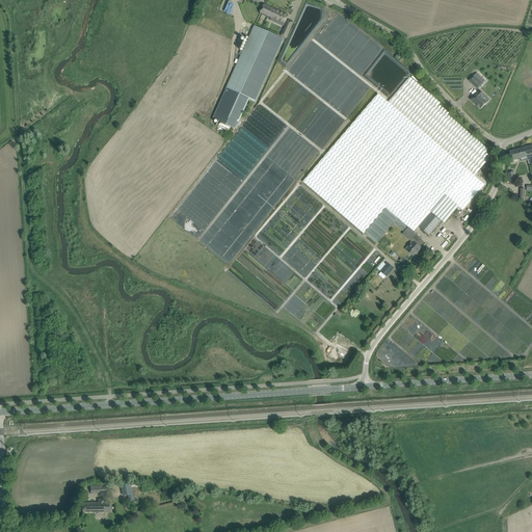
[(289,16),(264,4),(260,14),(271,19),(271,18),(285,24),(289,16)]
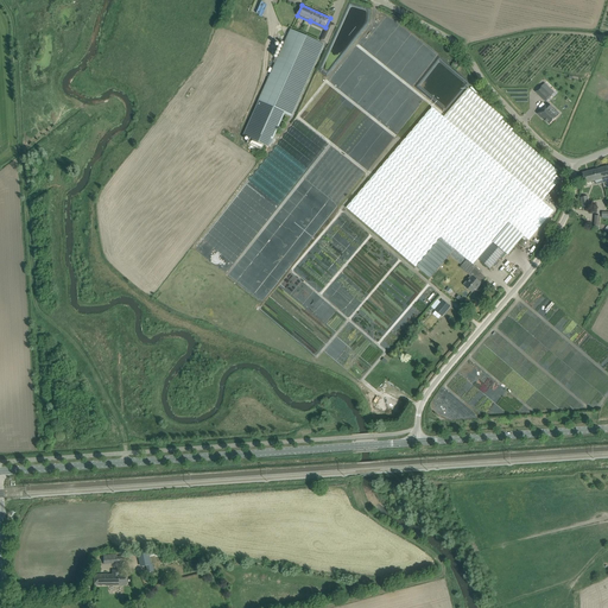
[(291,116),(324,44),(291,29),(258,102),(244,134),(270,146),(273,140),(285,114),(291,116)]
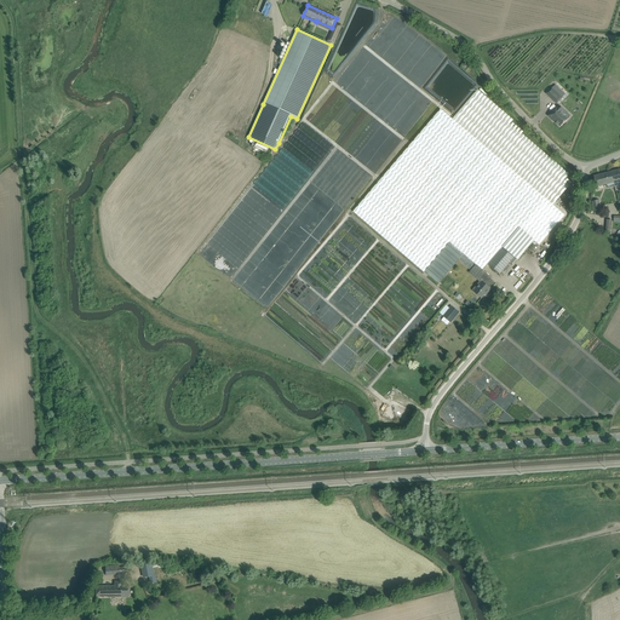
[(338,34),(332,30),(327,41),(333,45),(338,34)]
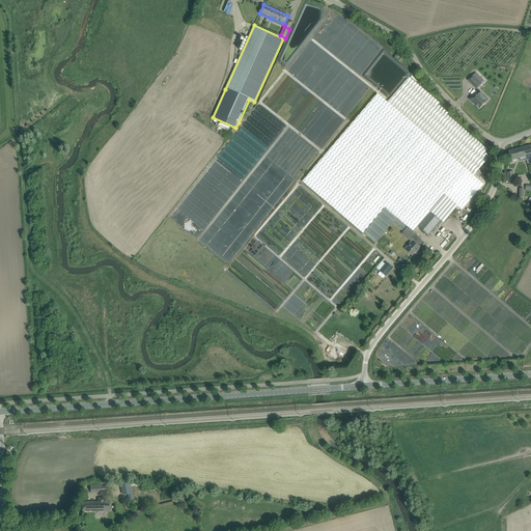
[(481,84),(473,75),(468,80),(477,89),(481,84)]
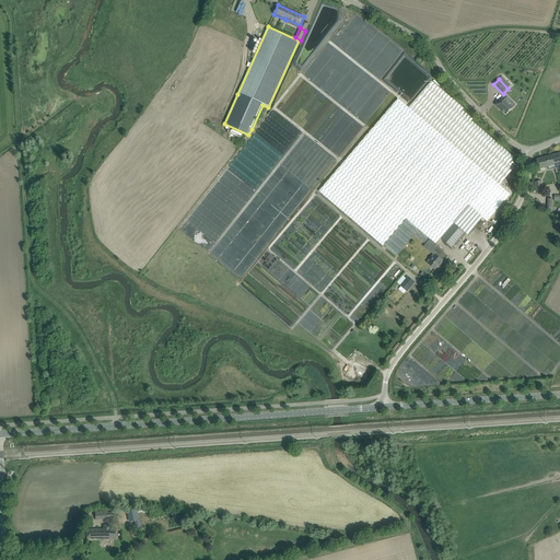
[(398,98),(318,191),(383,246),(383,245),(396,256),(415,235),(424,244),(429,238),(432,241),(436,245),(441,240),(451,247),(465,232),(467,234),(482,218),(487,221),(510,194),(499,185),(516,165),(511,161),(514,158),(471,120),(473,119),(463,111),(464,108),(431,81),(408,107),(398,98)]
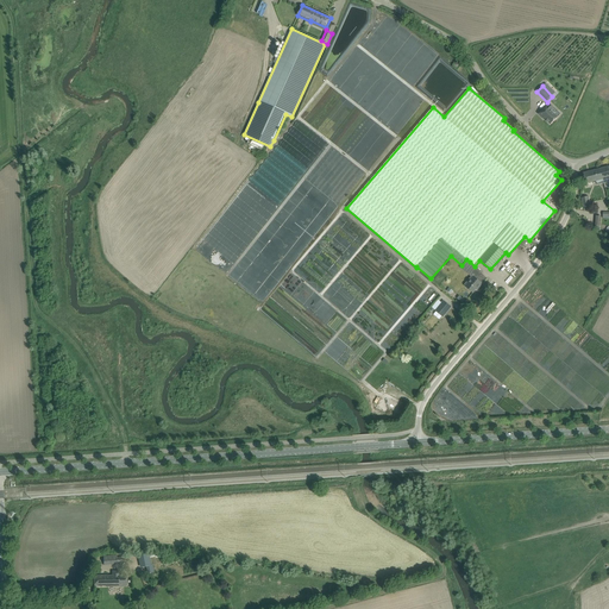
[(551,125),(558,118),(551,111),(553,107),(550,104),(547,106),(547,105),(538,114),(542,118),(544,118),(551,125)]
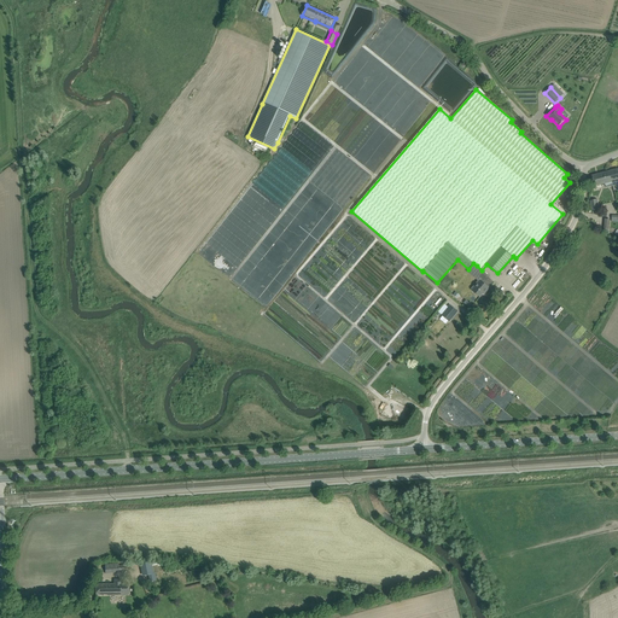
[(251,146),(266,153),(269,147),(254,140),(251,146)]
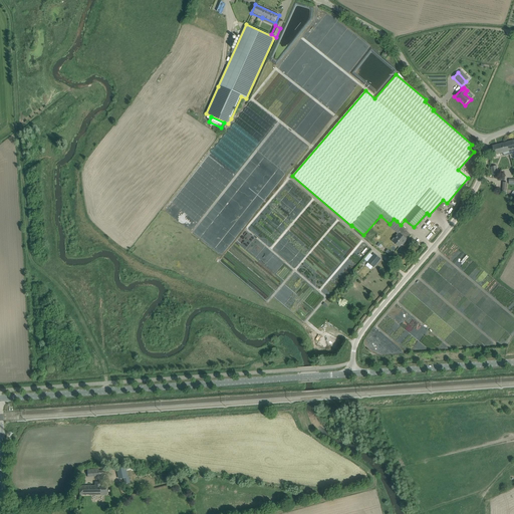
[(506,143),(492,146),(494,155),(503,153),(504,156),(509,155),(509,152),(506,143)]
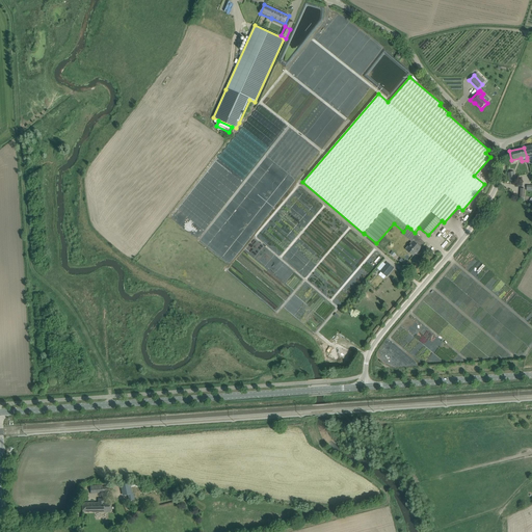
[(406,250),(413,256),(417,251),(418,253),(422,248),(417,244),(419,241),(420,242),(422,239),(418,235),(415,238),(417,240),(415,242),(414,242),(406,250)]
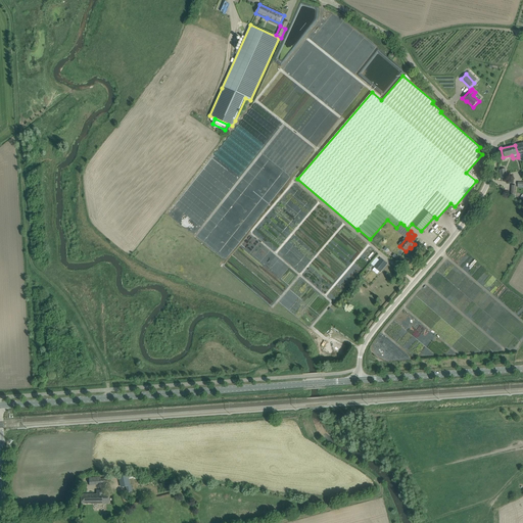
[(388,267),(381,262),(375,270),(381,275),(388,267)]
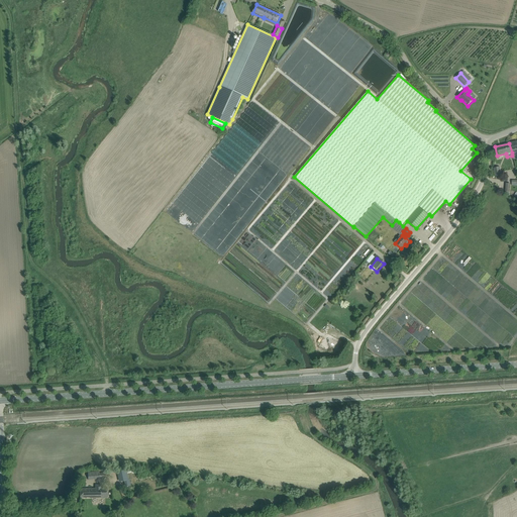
[(117,472),(119,482),(124,481),(125,487),(130,486),(129,480),(128,480),(127,473),(130,473),(130,469),(117,472)]
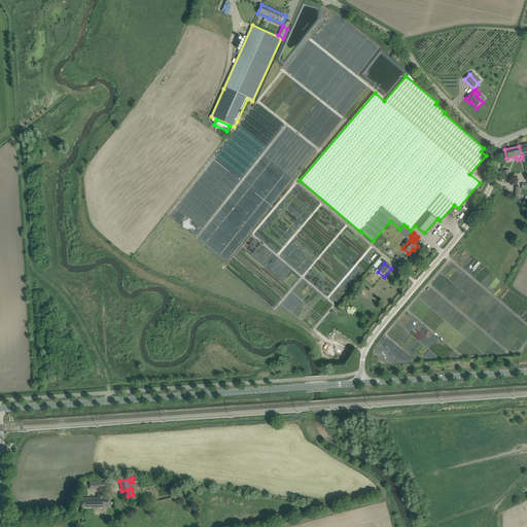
[(90,489),(107,488),(106,481),(89,483),(90,489)]
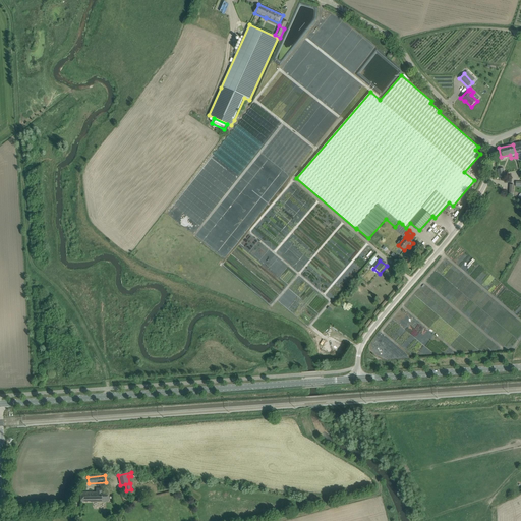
[(80,502),(85,502),(108,501),(108,493),(102,493),(102,488),(97,488),(97,493),(80,493),(80,502)]
